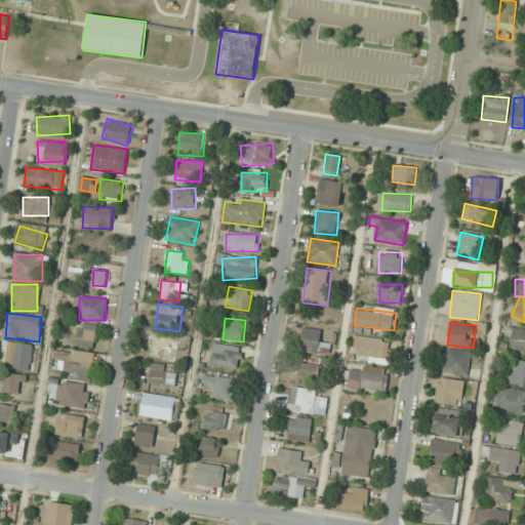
[(96,325),(76,325),(76,333),(65,333),(65,347),(96,347),(96,325)]
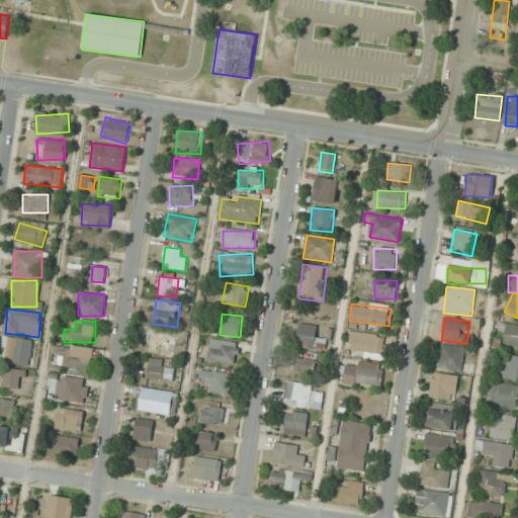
[(517,325),(506,323),(503,344),(517,346),(517,325)]
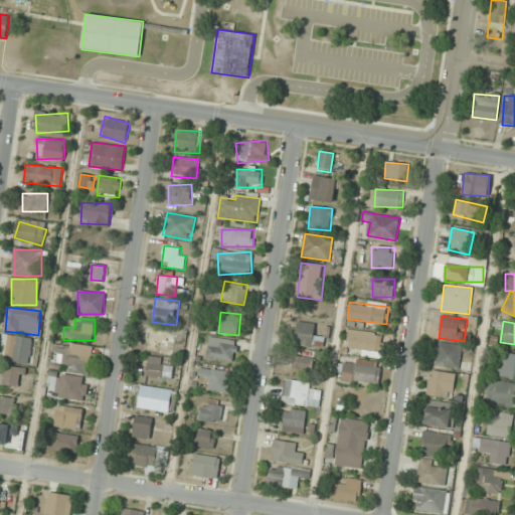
[(315,323),(295,322),(295,345),(324,346),(324,336),(315,336),(315,323)]
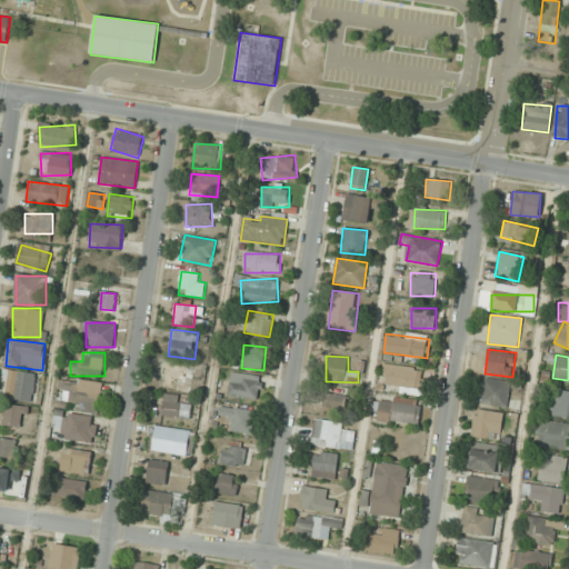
[(191,392),(193,368),(163,365),(161,389),(191,392)]
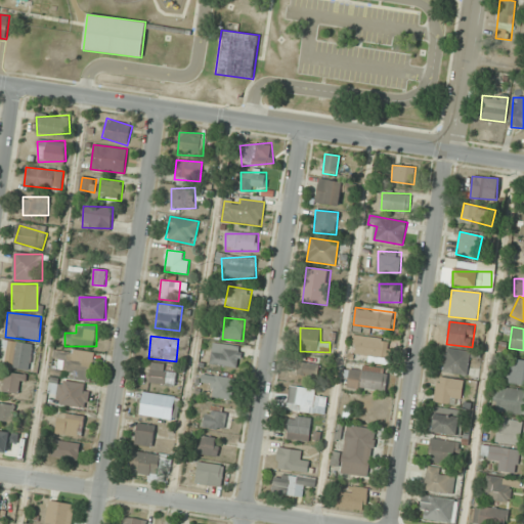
[(392,341),(353,336),(351,356),(389,361),(392,341)]
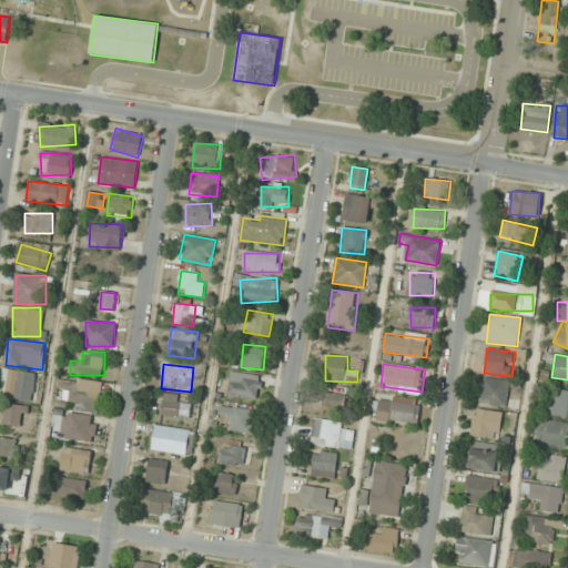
[(37,372),(3,372),(3,401),(37,401),(37,372)]
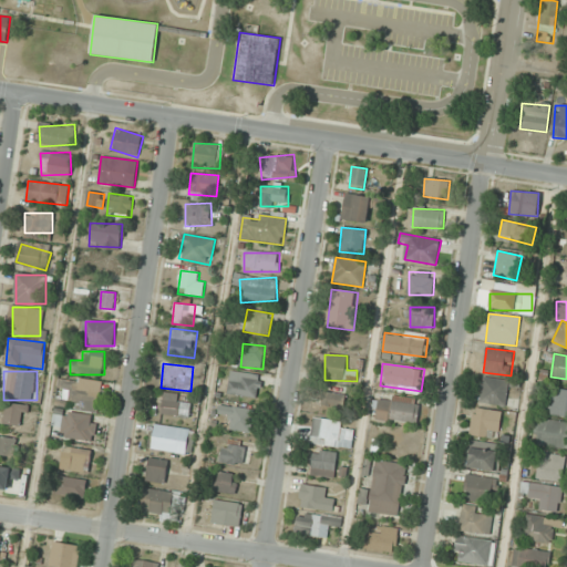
[(257,400),(263,381),(243,375),(240,383),(230,381),(227,392),(257,400)]
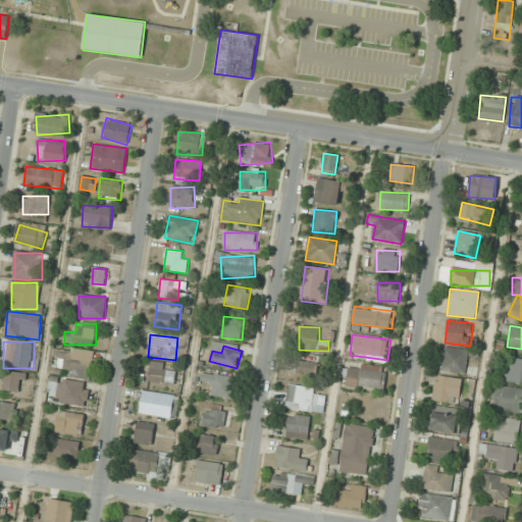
[(466,374),(468,350),(444,347),(441,371),(466,374)]
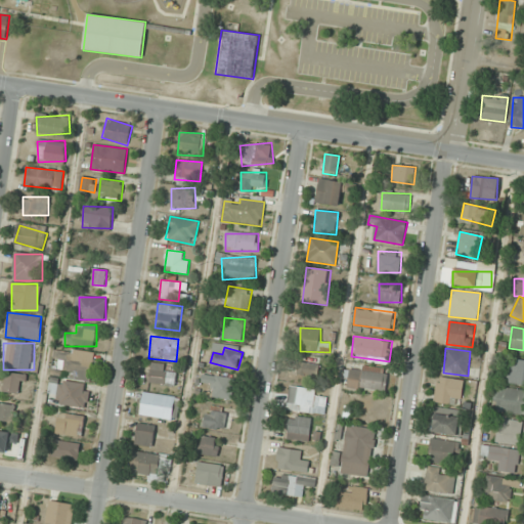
[(58,374),(92,376),(93,352),(59,351),(58,374)]
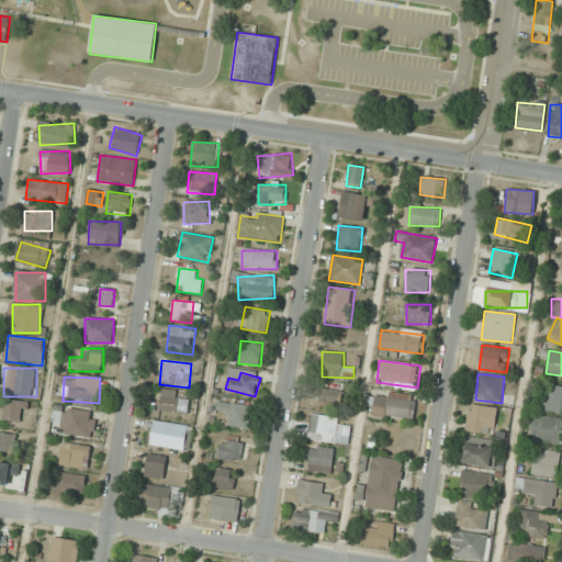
[(341,404),(344,385),(316,382),(314,402),(341,404)]
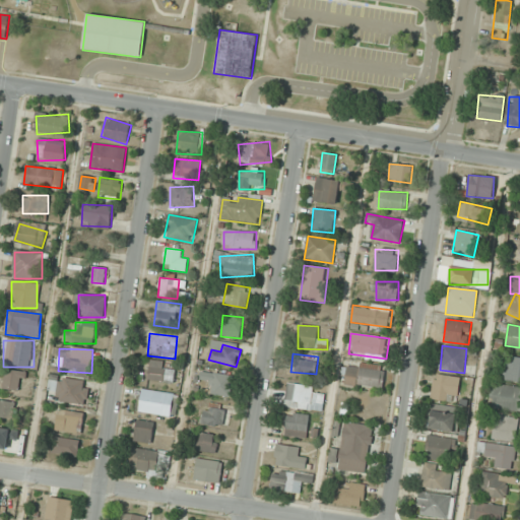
[(519,358),(502,355),(499,379),(519,381),(519,358)]
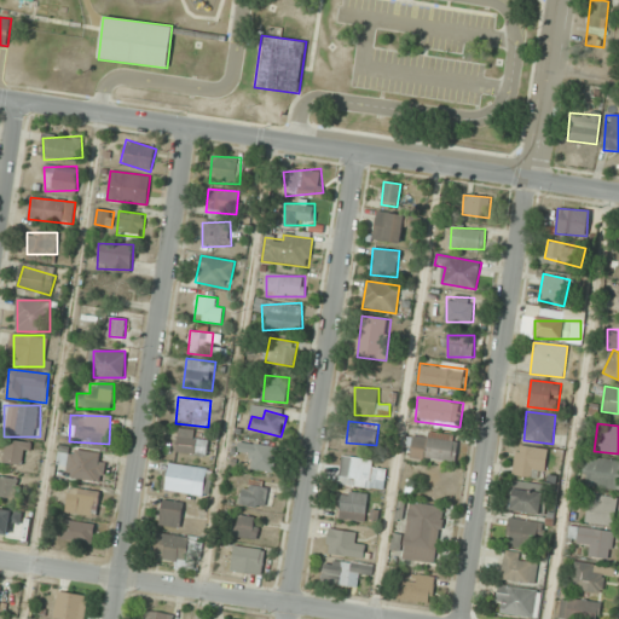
[(198,439),(198,429),(177,429),(177,455),(208,455),(208,439),(198,439)]
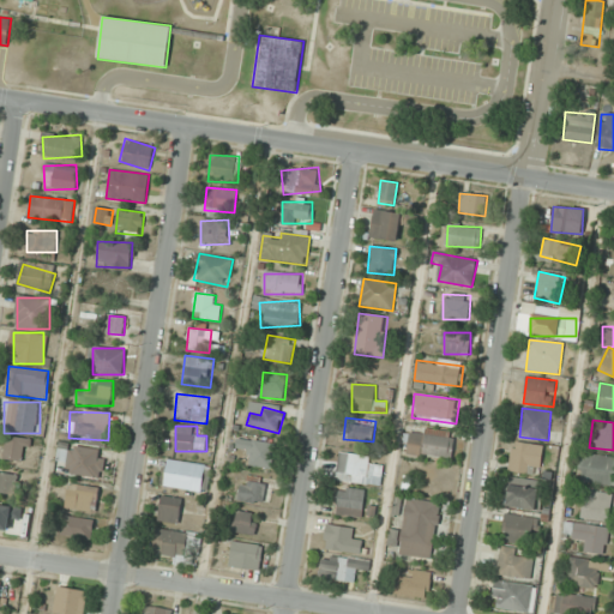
[(452,458),(455,434),(429,432),(429,433),(407,431),(404,453),(452,458)]
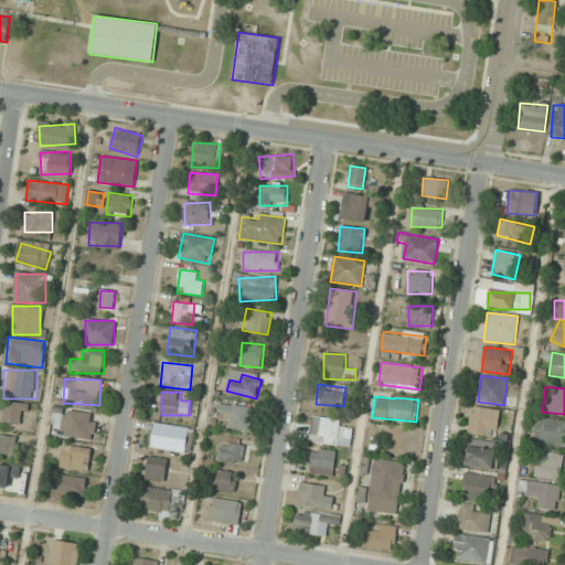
[(22,426),(27,405),(7,401),(3,422),(22,426)]
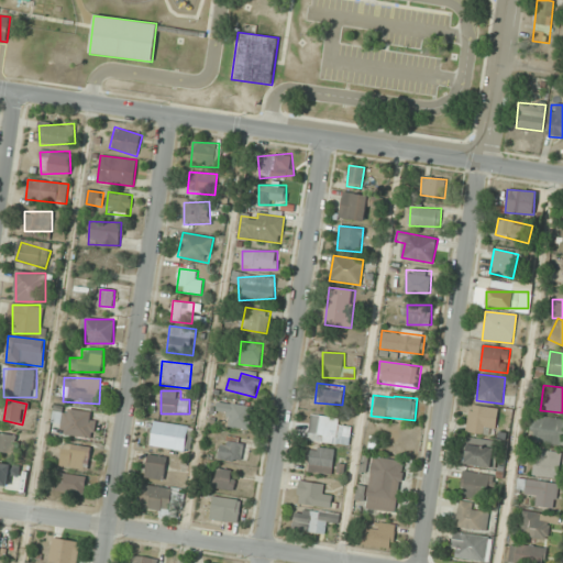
[(229,412),(228,427),(251,429),(252,405),(219,403),(218,411),(229,412)]
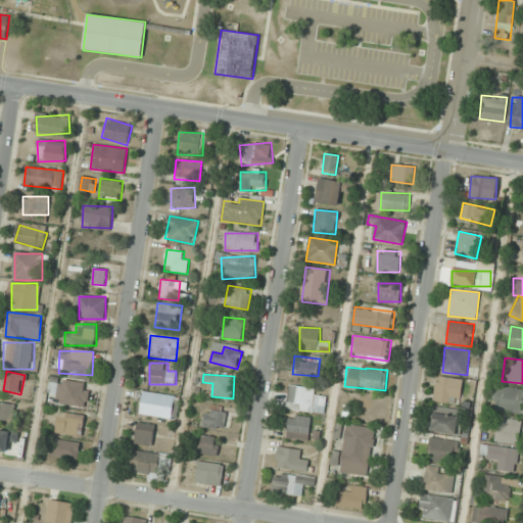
[(434,402),(462,402),(462,378),(434,378),(434,402)]
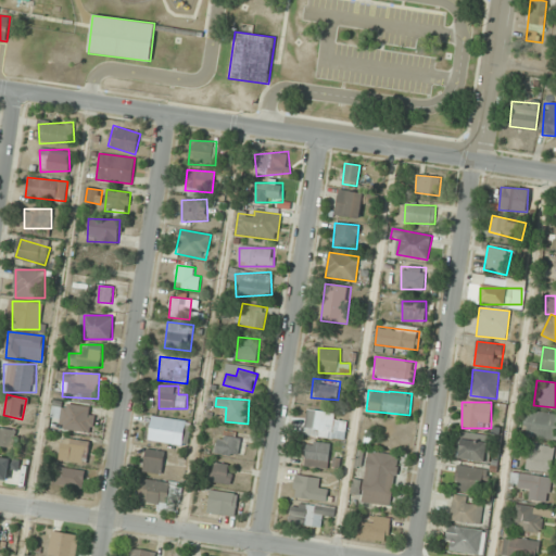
[(61,427),(91,433),(97,408),(65,403),(61,427)]
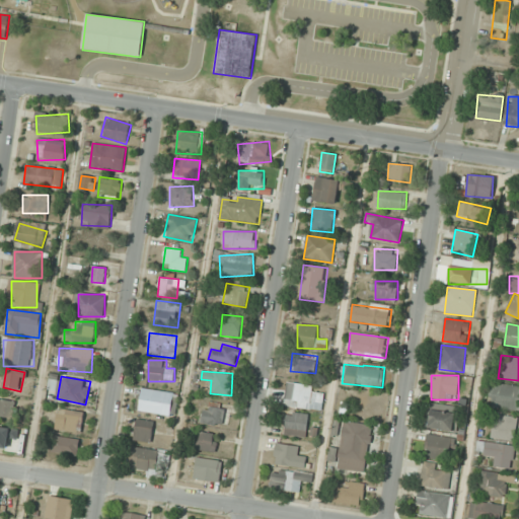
[(490,406),(518,411),(518,386),(493,382),(490,406)]
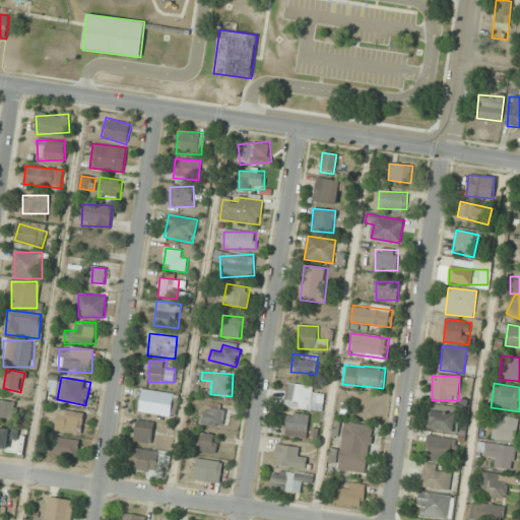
[(323,409),(323,393),(314,393),(315,385),(286,384),(285,408),(323,409)]
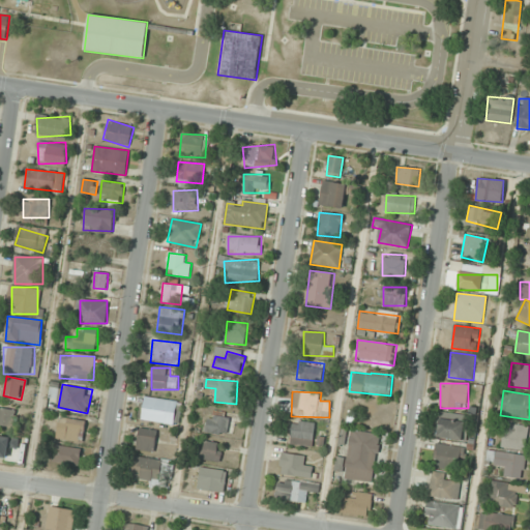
[(140,419),(179,424),(181,402),(143,398),(140,419)]
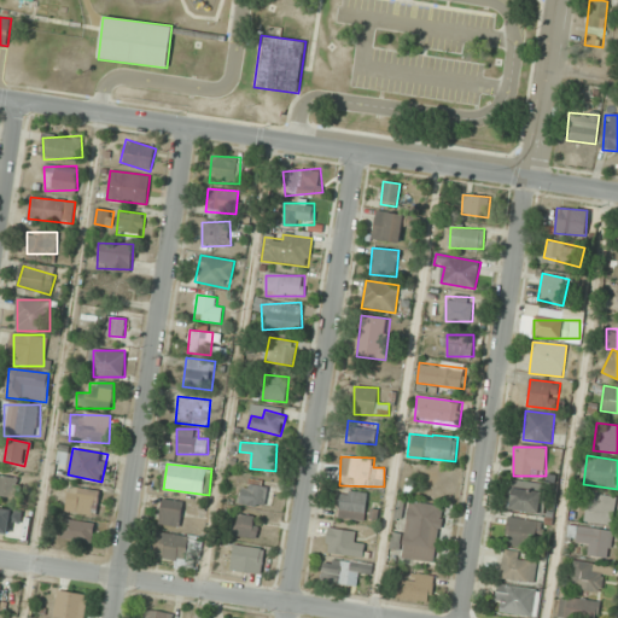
[(0,477),(0,497),(19,499),(19,477),(0,477)]
